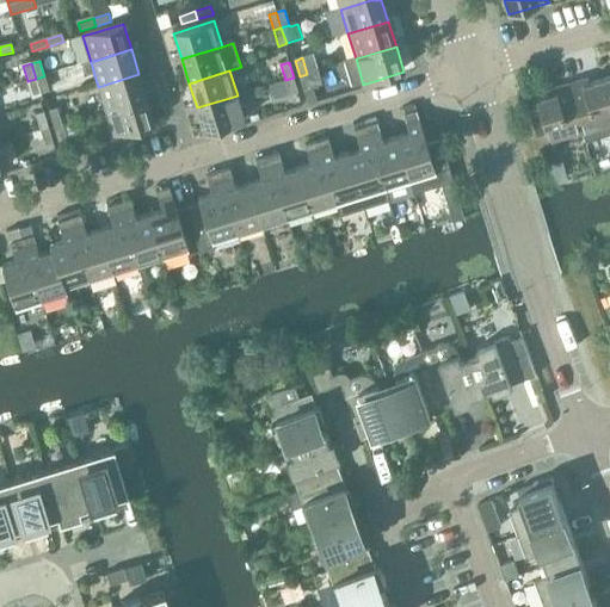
[(98,87),(106,111),(147,99),(139,74),(98,87)]
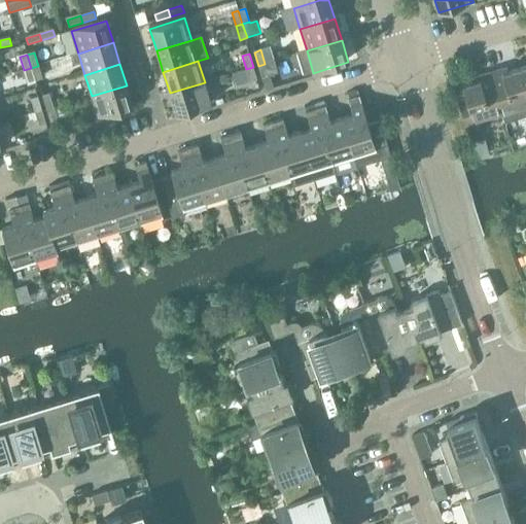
[(265,64),(258,66),(263,79),(269,77),(265,64)]
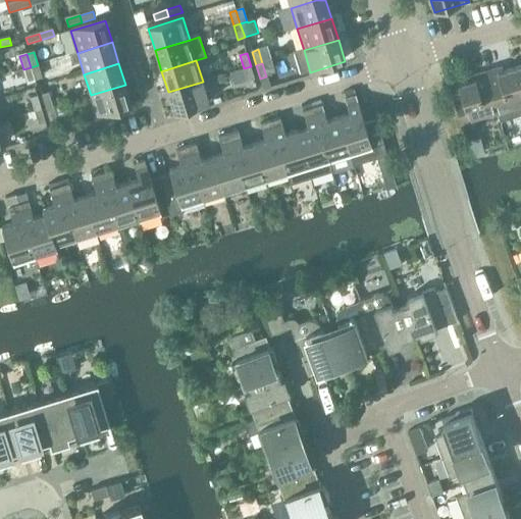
[(38,65),(31,67),(35,81),(42,79),(38,65)]
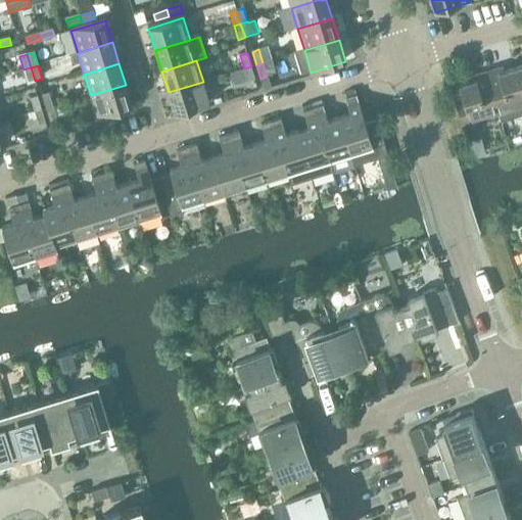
[(251,66),(244,68),(248,82),(255,80),(251,66)]
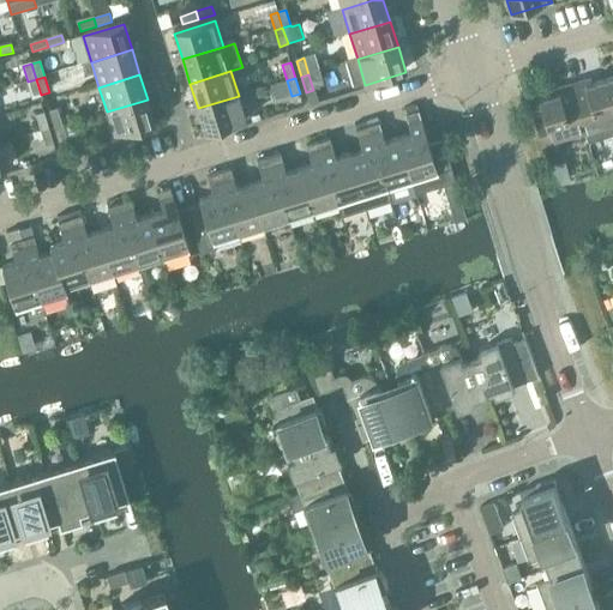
[(36,79),(28,82),(32,97),(41,95),(36,79)]
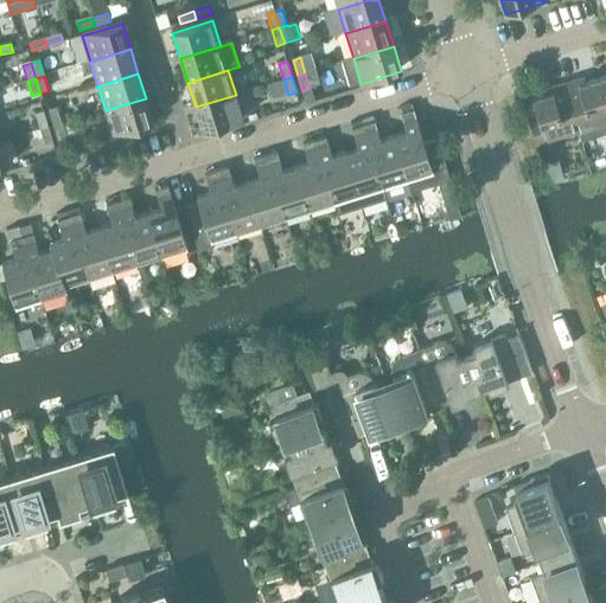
[(563,85),(579,133),(581,143),(605,135),(605,106),(598,81),(580,87),(579,81),(563,85)]
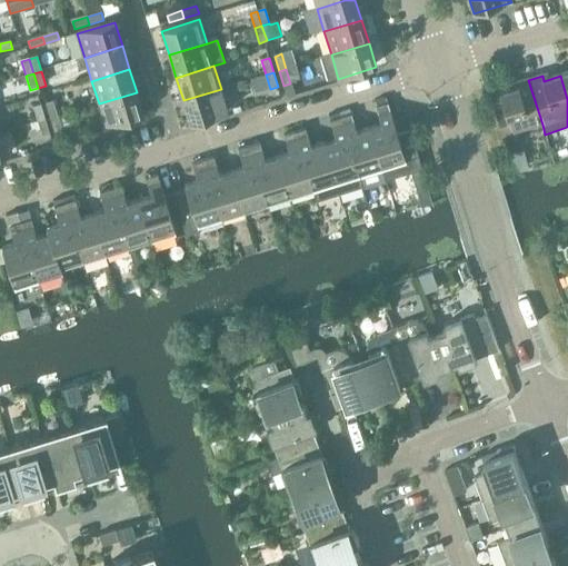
[(502,137),(511,135),(542,125),(528,80),(515,85),(517,90),(499,96),(502,108),(495,110),(502,137)]
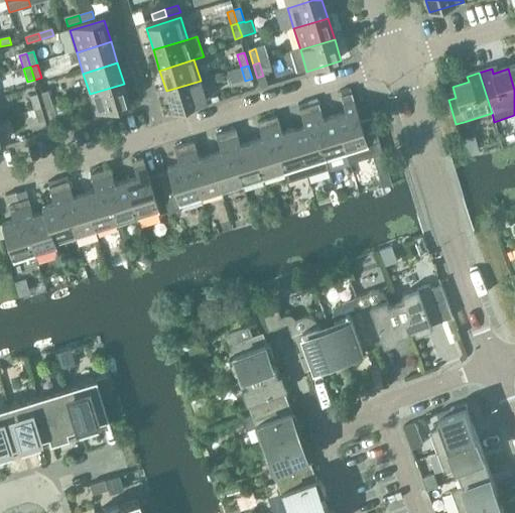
[(201,81),(166,91),(172,113),(207,102),(201,81)]
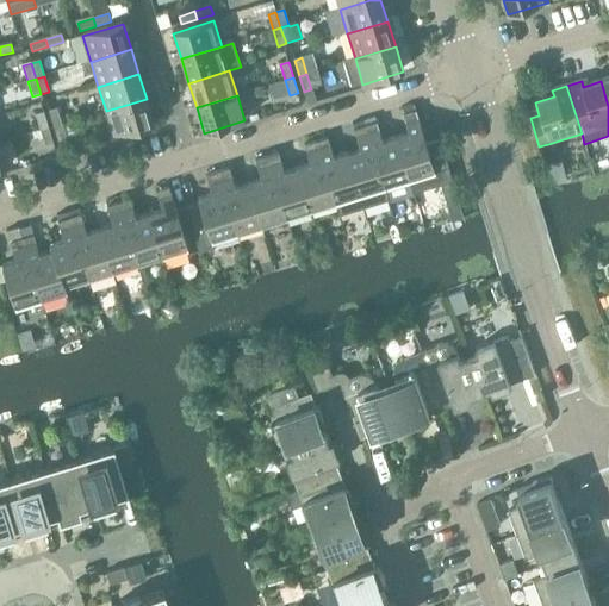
[(147,99),(106,111),(113,137),(154,124),(147,99)]
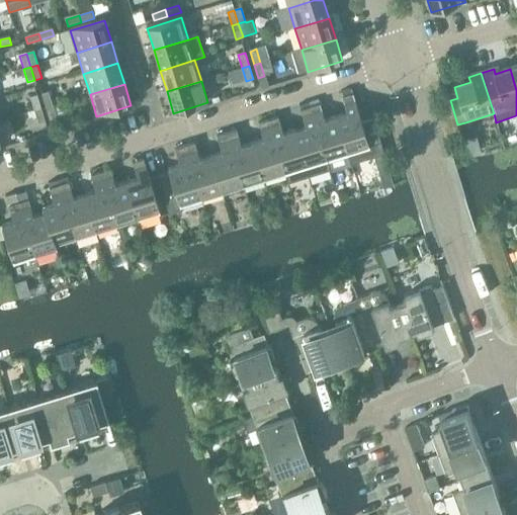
[(41,94),(46,108),(53,106),(49,92),(41,94)]
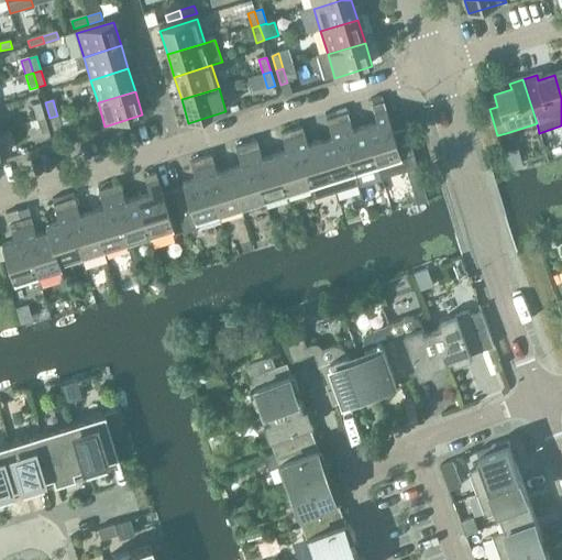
[(365,129),(378,169),(382,179),(418,168),(406,131),(394,134),(384,103),(372,107),(377,124),(365,129)]
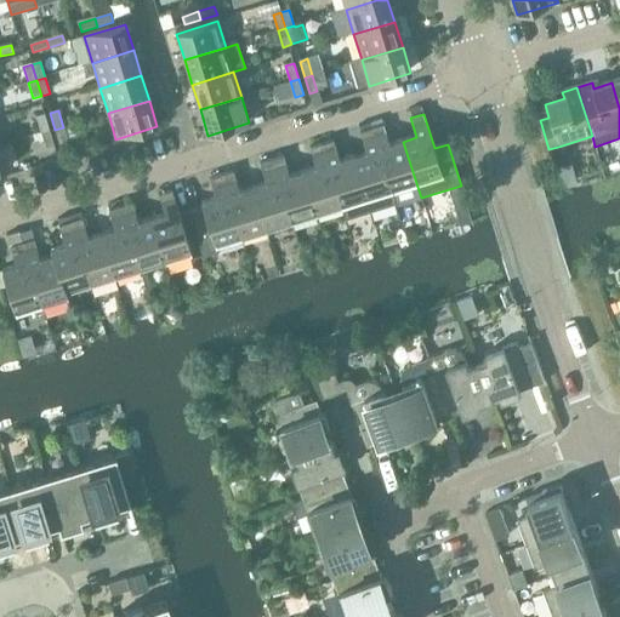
[(37,118),(41,133),(50,131),(45,115),(37,118)]
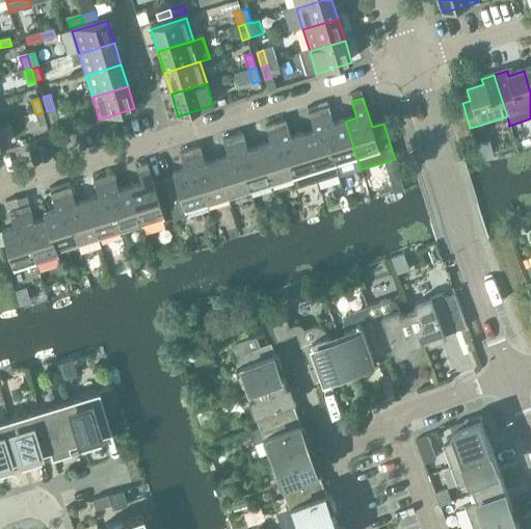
[(328,108),(319,111),(336,166),(357,160),(345,122),(334,125),(328,108)]
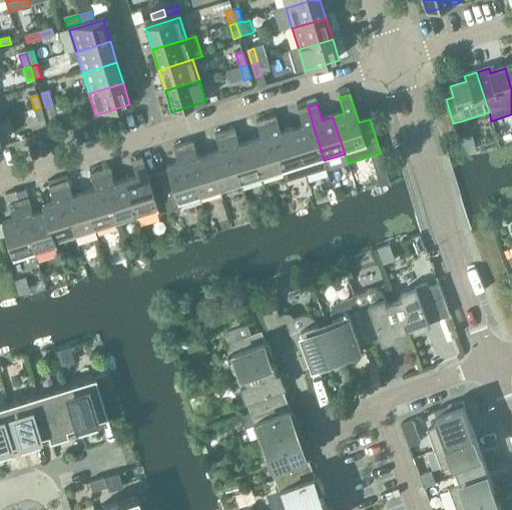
[(52,105),(45,107),(49,120),(56,118),(52,105)]
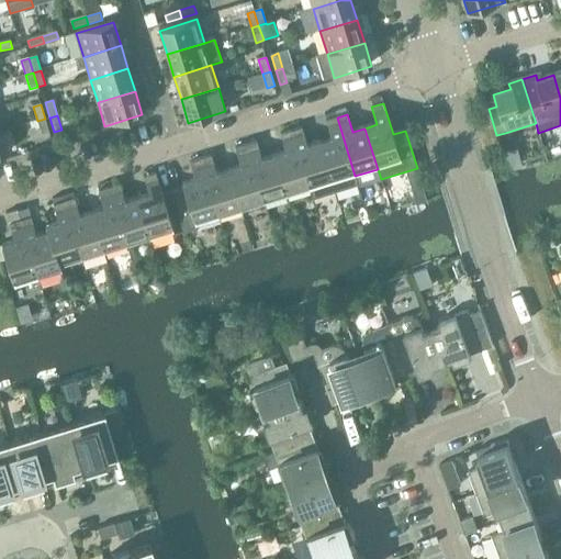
[(332,138),(320,142),(335,193),(358,186),(355,176),(337,118),(326,121),(332,138)]
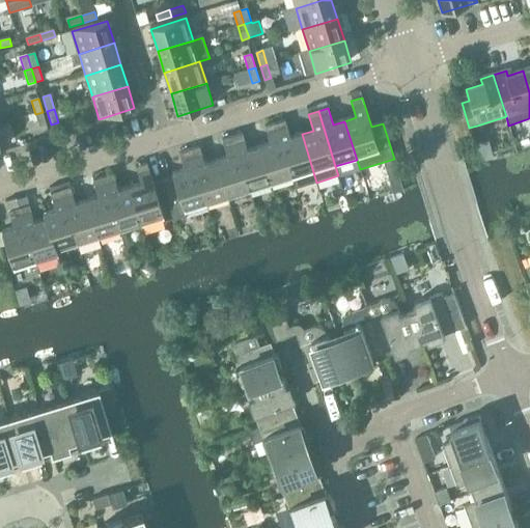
[(43,112),(35,114),(39,128),(47,126),(43,112)]
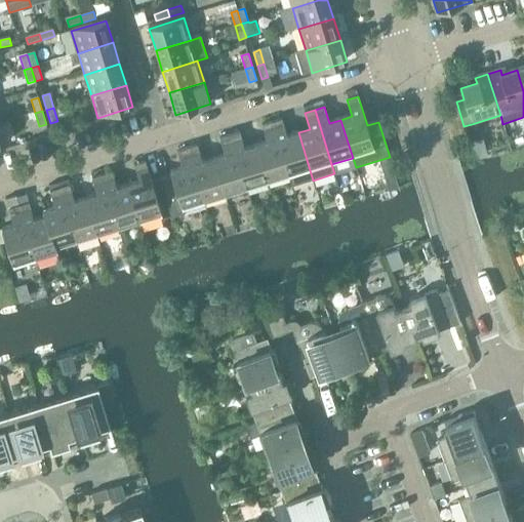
[(272,123),(289,177),(292,187),(313,181),(298,132),(287,136),(282,120),(272,123)]
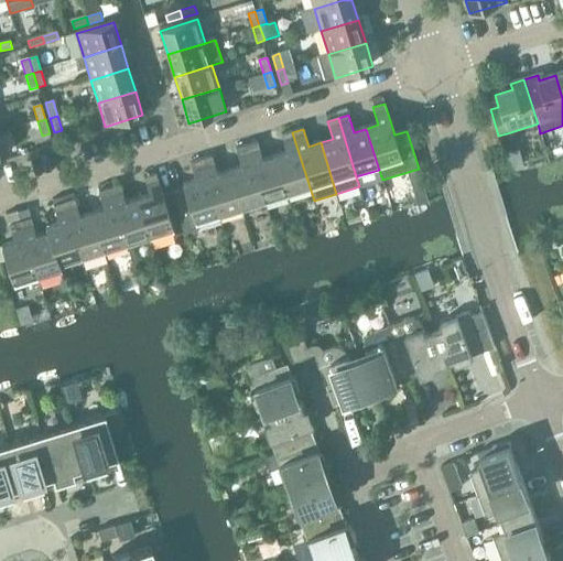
[(288,153),(275,157),(288,197),(311,191),(292,132),(282,136),(288,153)]
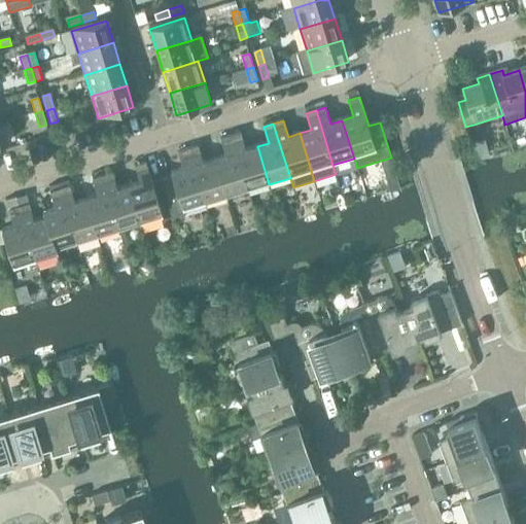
[(241,134),(231,137),(248,191),(269,184),(257,146),(246,150),(241,134)]
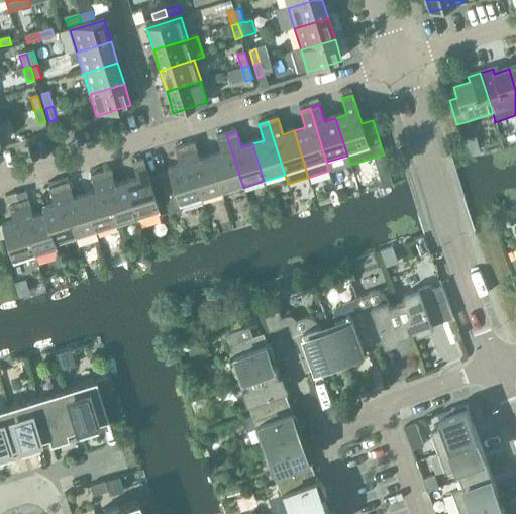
[(221,153),(210,157),(222,194),(243,188),(226,134),(216,137),(221,153)]
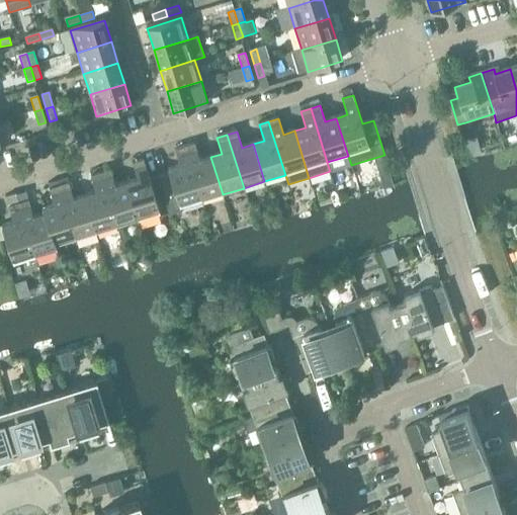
[(195,144),(185,147),(201,201),(223,194),(210,157),(200,161),(195,144)]
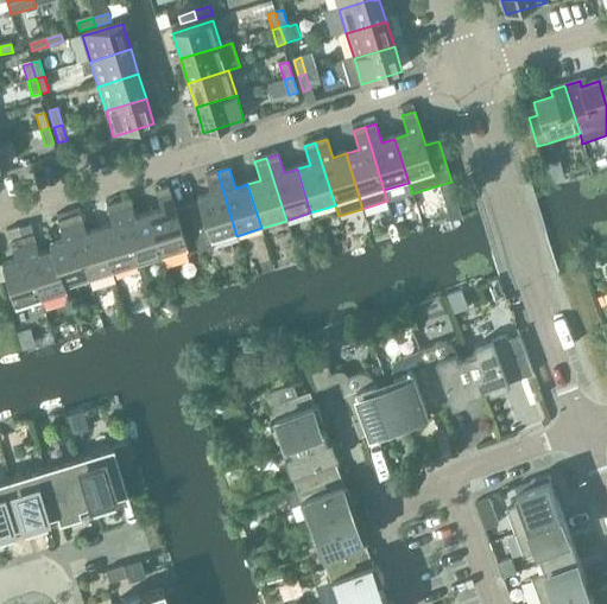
[(236,236),(217,172),(206,176),(212,196),(197,199),(198,204),(188,208),(201,252),(214,248),(213,243),(236,236)]
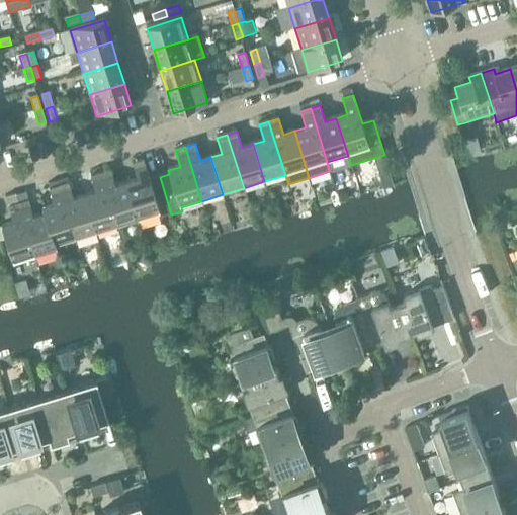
[(138,180),(126,183),(139,221),(160,213),(144,160),(133,164),(138,180)]
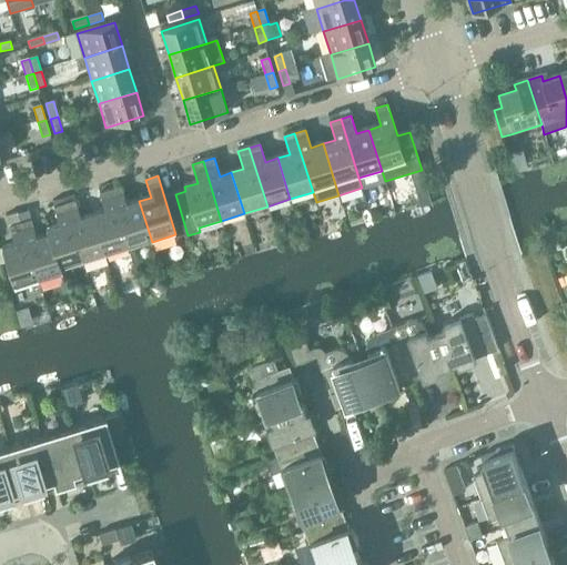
[(121,187),(110,190),(129,249),(152,242),(139,201),(127,204),(121,187)]
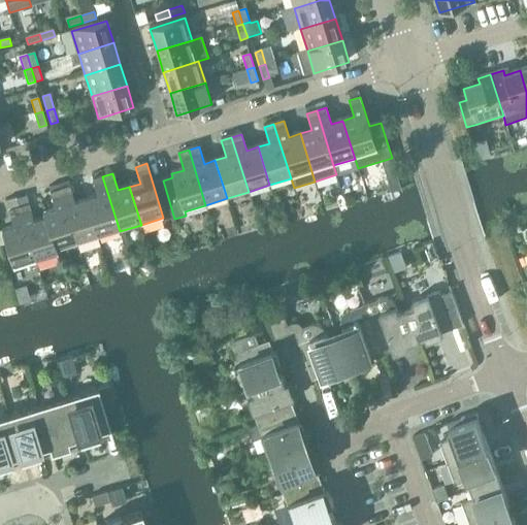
[(98,196),(87,200),(98,238),(120,231),(102,176),(93,179),(98,196)]
